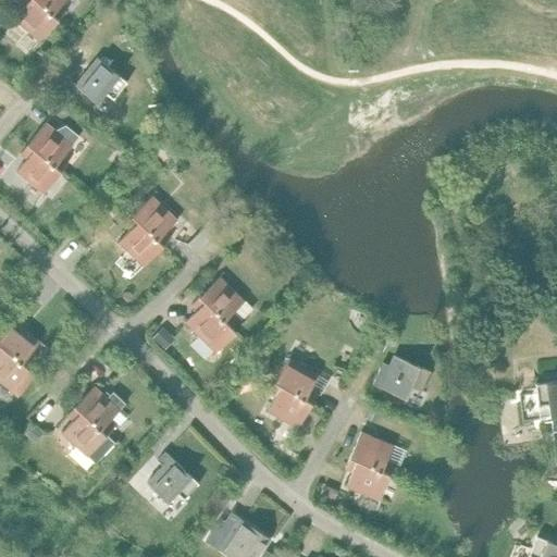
[(58,21),(34,0),(19,0),(24,5),(13,17),(39,40),(58,21)]
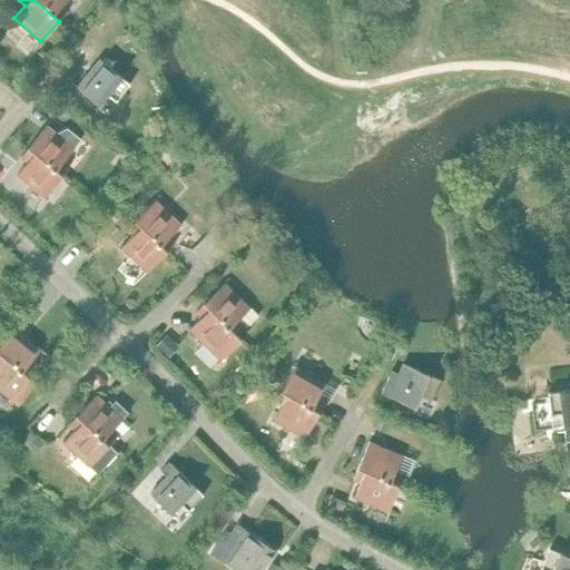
[(35,0),(59,21),(68,11),(61,7),(67,0),(35,0)]
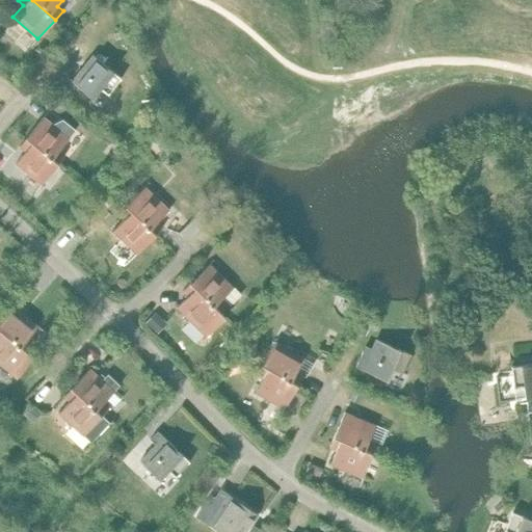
[(92,55),(72,81),(92,98),(101,88),(108,95),(122,78),(92,55)]
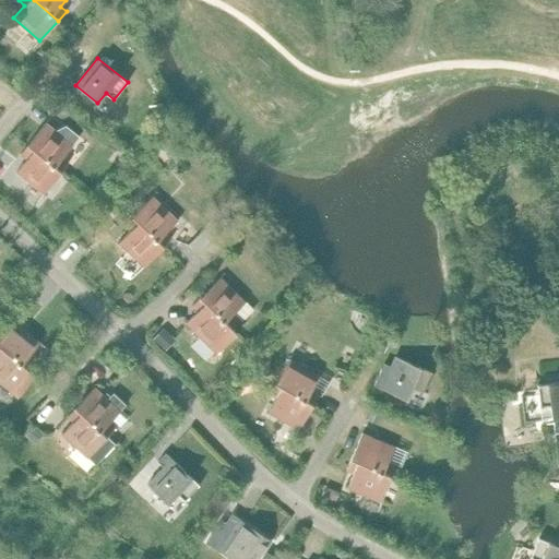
[(45,122),(27,144),(61,171),(69,163),(62,157),(73,145),(80,137),(66,126),(59,133),(45,122)]
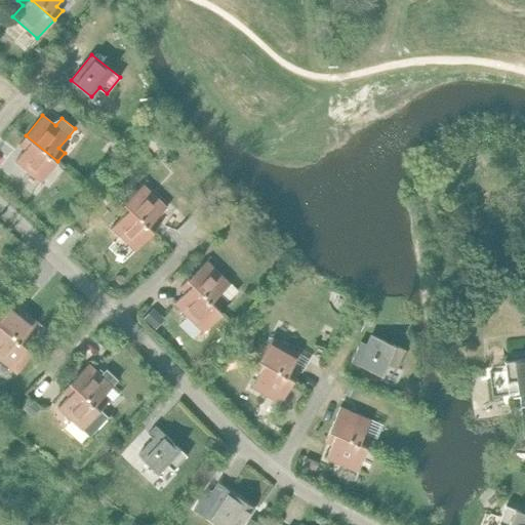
[(158,131),(150,139),(157,147),(165,139),(158,131)]
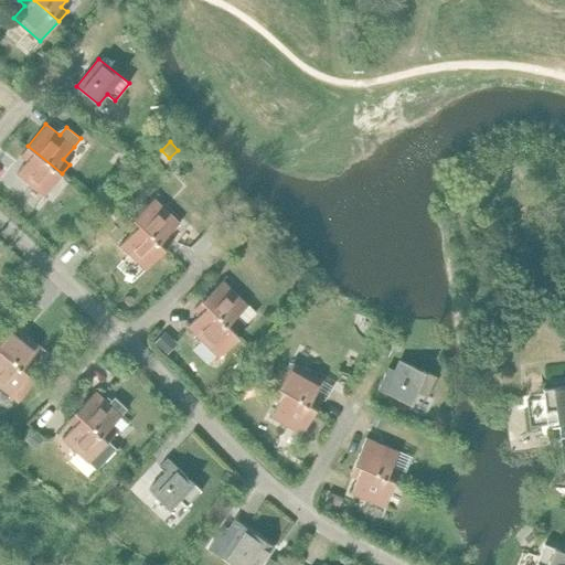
[(62,173),(28,146),(20,156),(27,160),(17,173),(44,195),(62,173)]
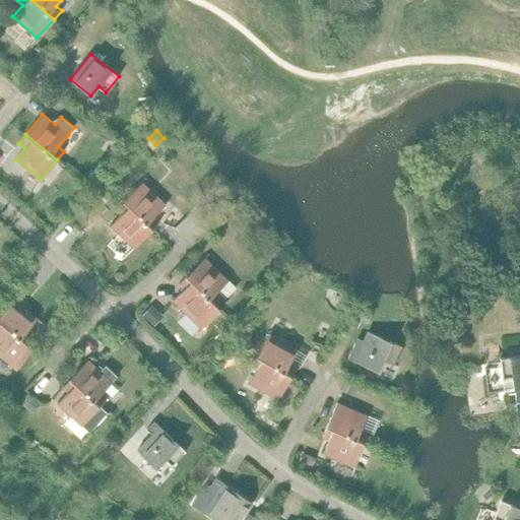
[(91,168),(81,174),(86,182),(96,176),(91,168)]
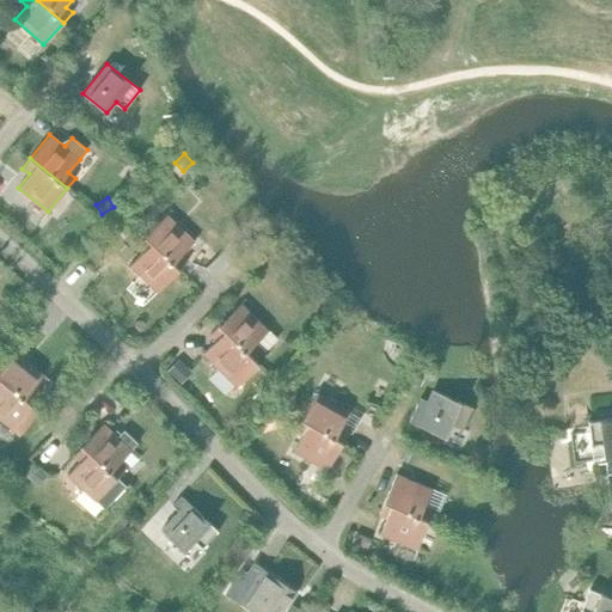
[(166,215),(145,237),(179,269),(188,261),(182,255),(194,242),(166,215)]
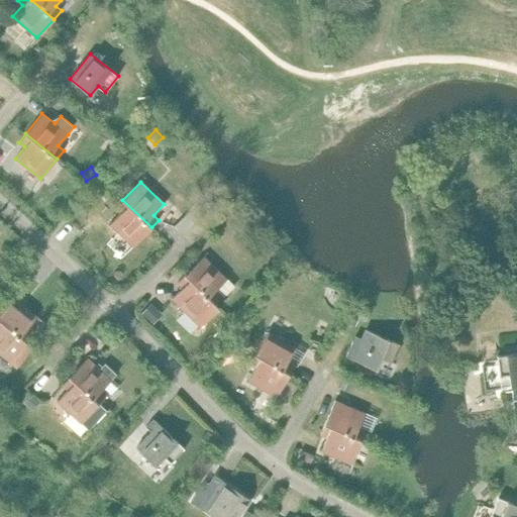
[(151,227),(122,200),(115,208),(120,212),(110,223),(133,246),(151,227)]
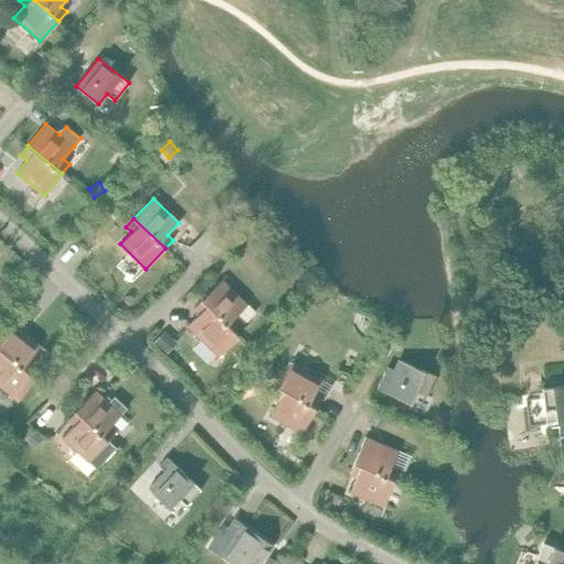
[(528,225),(519,229),(523,238),(532,234),(528,225)]
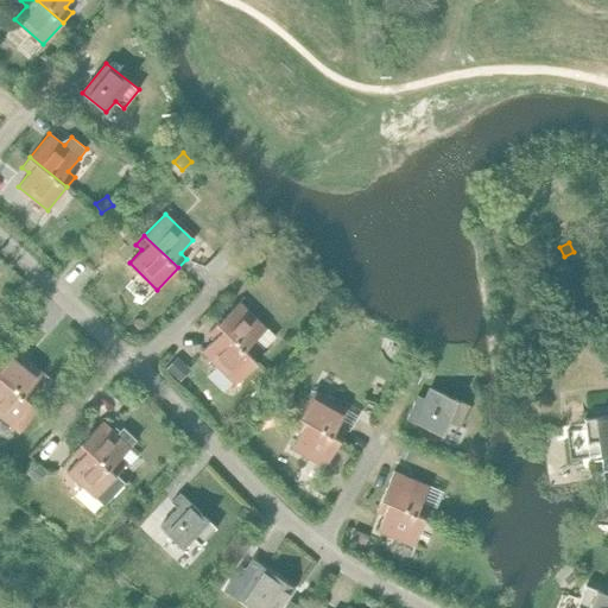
[(241,248),(232,258),(240,265),(249,255),(241,248)]
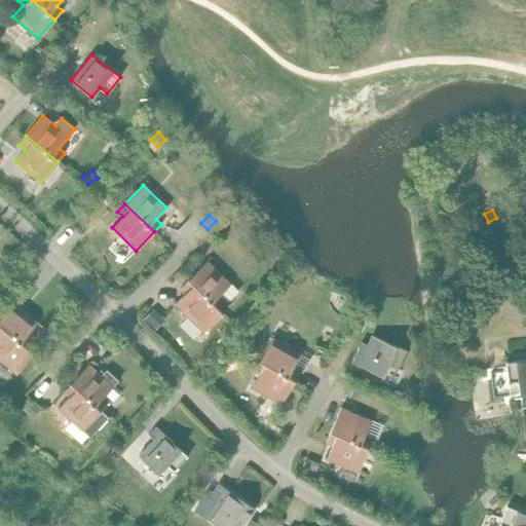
[(207,261),(188,279),(217,308),(225,300),(219,295),(230,284),(207,261)]
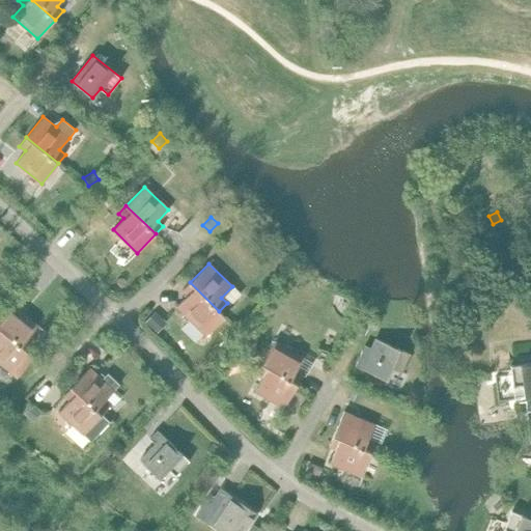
[(219,311),(190,282),(182,289),(188,295),(176,306),(205,336),(224,316),(219,311)]
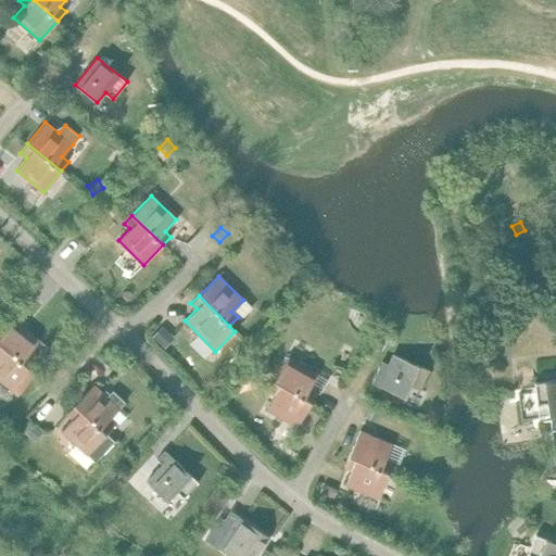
[(0,333),(0,344),(28,367),(36,358),(29,354),(39,341),(12,318),(0,333)]
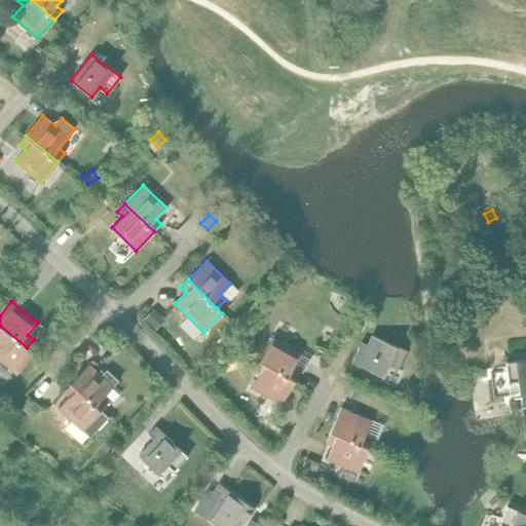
[(153,309),(145,317),(154,327),(162,318),(153,309)]
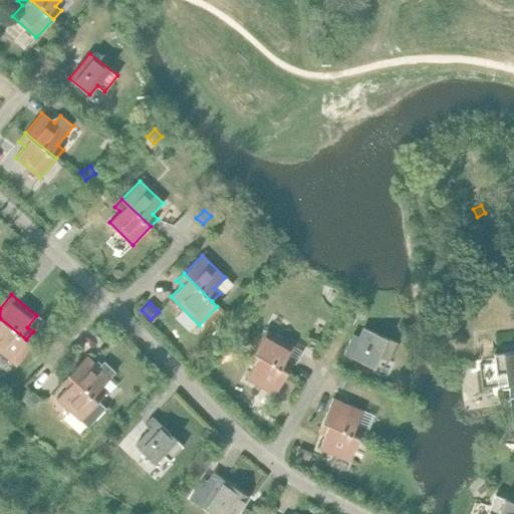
[(348,310),(344,319),(351,322),(355,314),(348,310)]
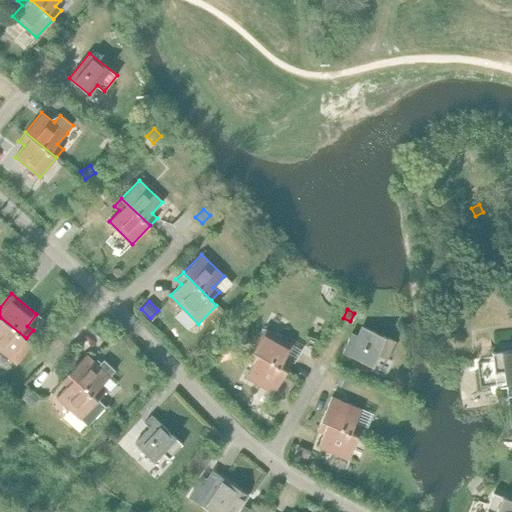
[(32,343),(26,338),(0,317),(0,350),(16,363),(32,343)]
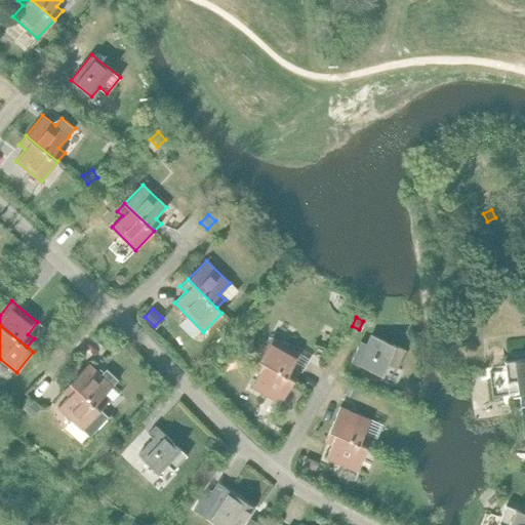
[(358,346),(351,362),(358,365),(382,375),(388,364),(396,368),(404,349),(371,334),(365,349),(358,346)]
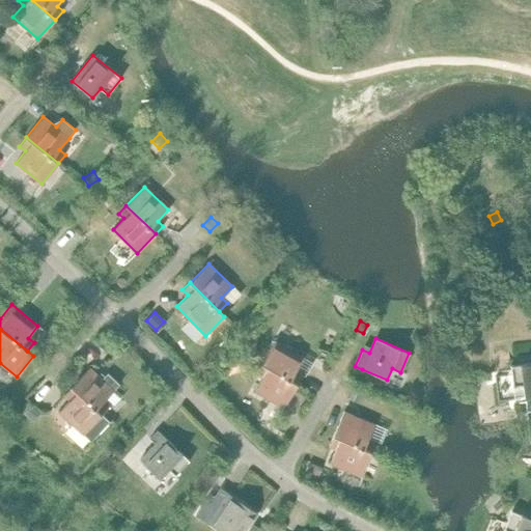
[(275,340),(261,364),(297,384),(302,375),(305,376),(313,362),(275,340)]
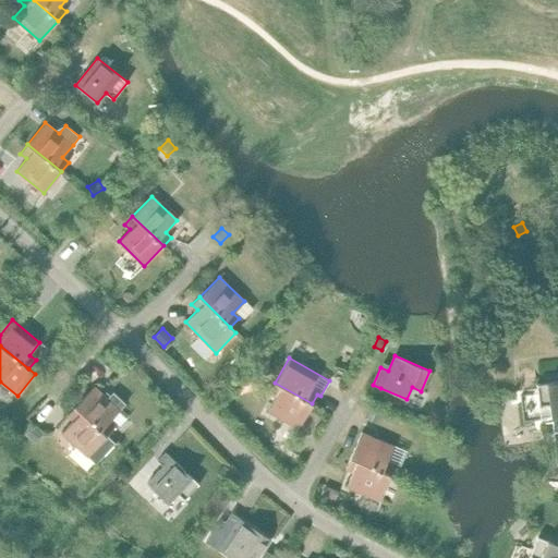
[(269,370),(265,359),(257,362),(262,373),(269,370)]
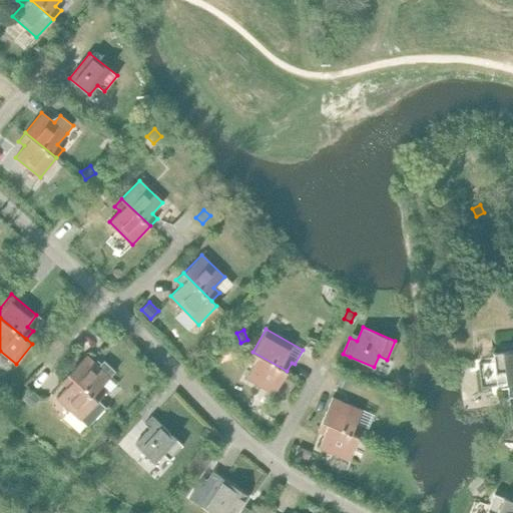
[(231,347),(219,350),(222,358),(233,355),(231,347)]
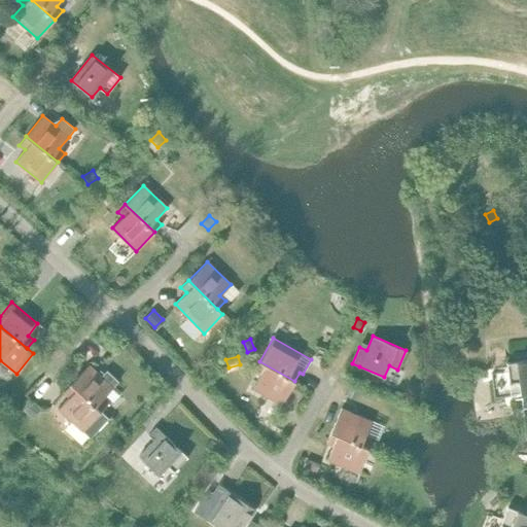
[(507,371),(490,373),(494,397),(526,393),(526,360),(506,363),(507,371)]
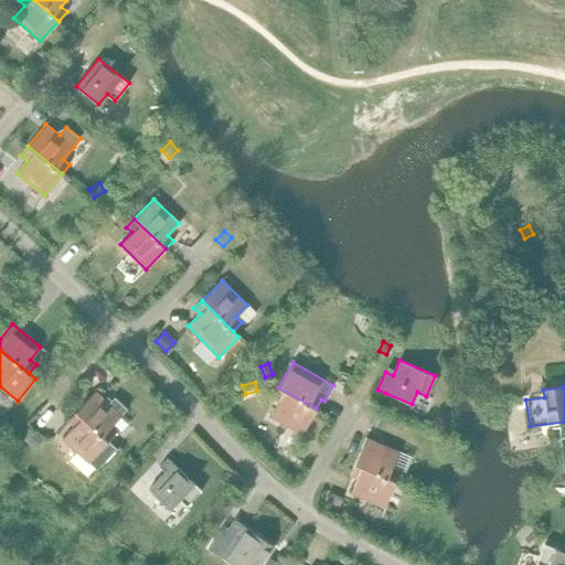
[(316,408),(278,387),(273,397),(279,401),(272,416),(302,434),(316,408)]
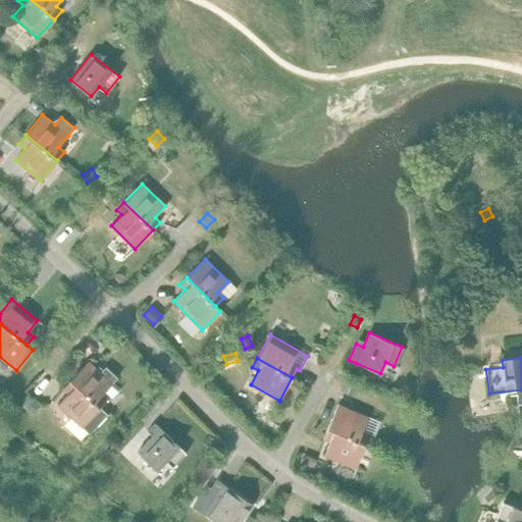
[(69,380),(100,408),(107,399),(101,394),(116,376),(105,366),(100,372),(88,361),(69,380)]
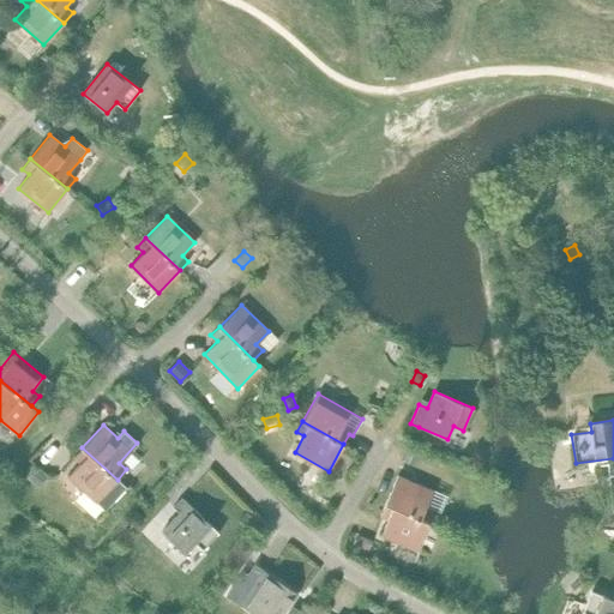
[(118,480),(82,447),(73,457),(80,463),(67,476),(96,503),(104,511),(126,487),(118,480)]
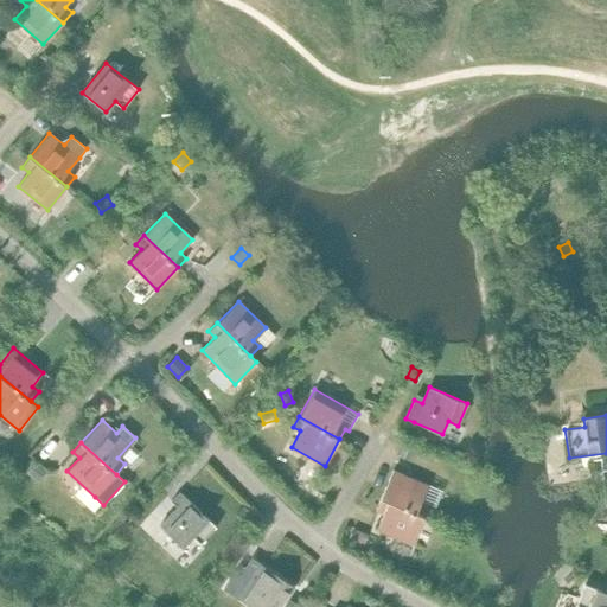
[(404,443),(398,457),(408,460),(413,448),(404,443)]
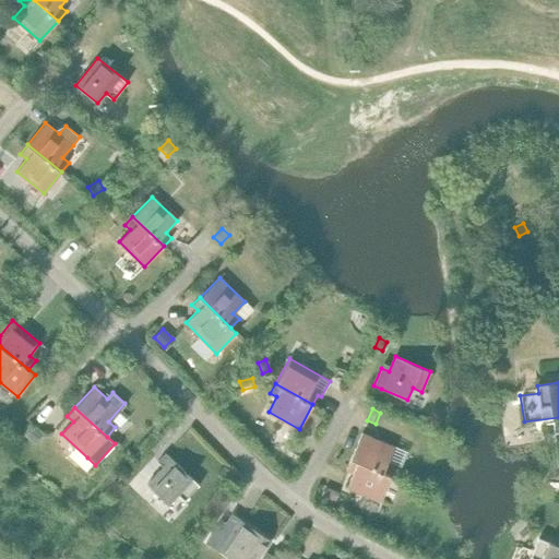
[(32,425),(24,436),(35,443),(42,433),(32,425)]
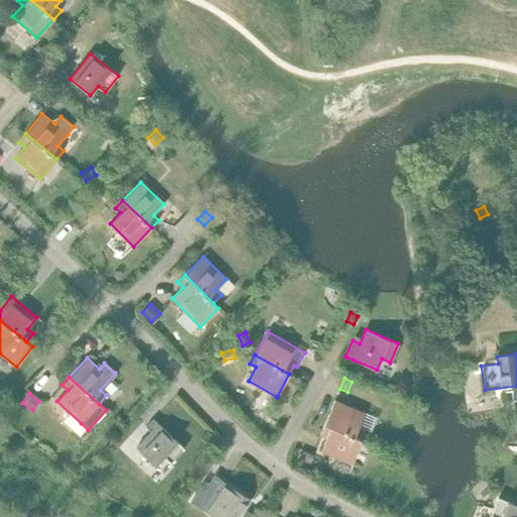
[(324,424),(360,440),(366,430),(358,427),(365,413),(334,400),(324,424)]
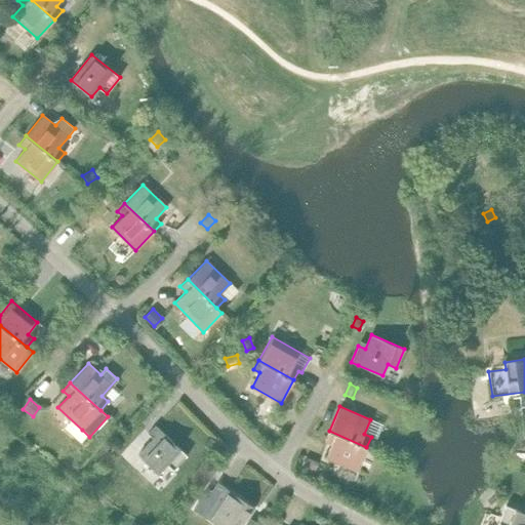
[(153,438),(137,454),(158,473),(166,463),(172,471),(188,455),(155,426),(148,433),(153,438)]
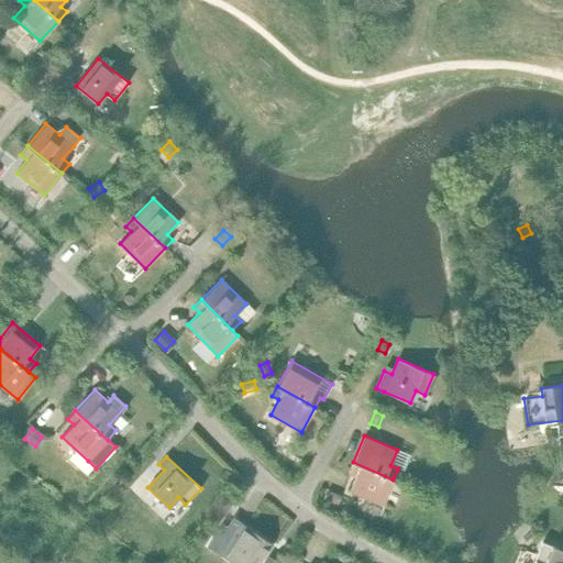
[(393,479),(353,462),(349,473),(355,475),(349,490),(382,505),(393,479)]
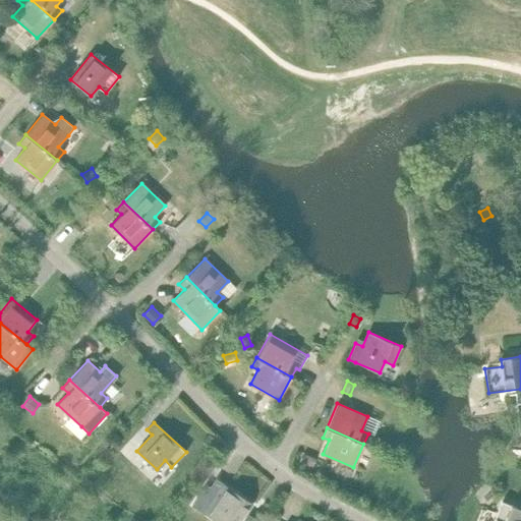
[(303,454),(300,461),(311,466),(314,458),(303,454)]
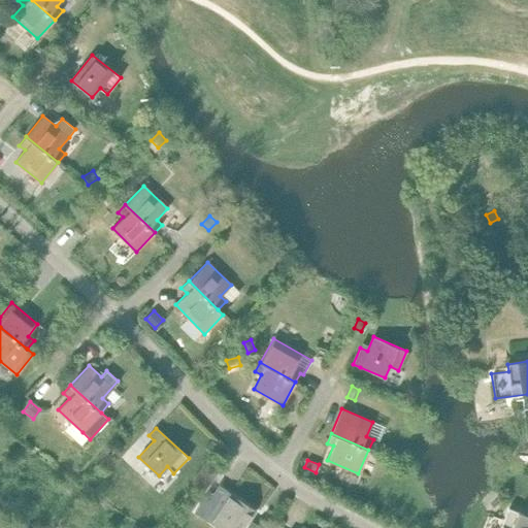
[(207,492),(195,510),(221,527),(232,527),(235,523),(242,527),(261,527),(250,520),(255,510),(219,486),(212,495),(207,492)]
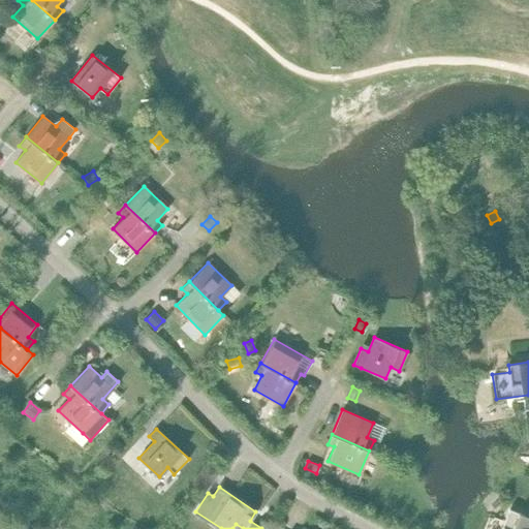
[(528,528),(528,516),(509,508),(501,528),(503,528),(528,528)]
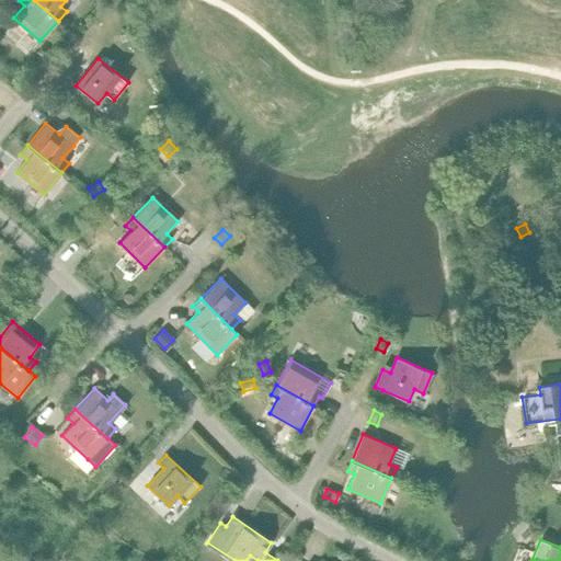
All buildings are outlined.
